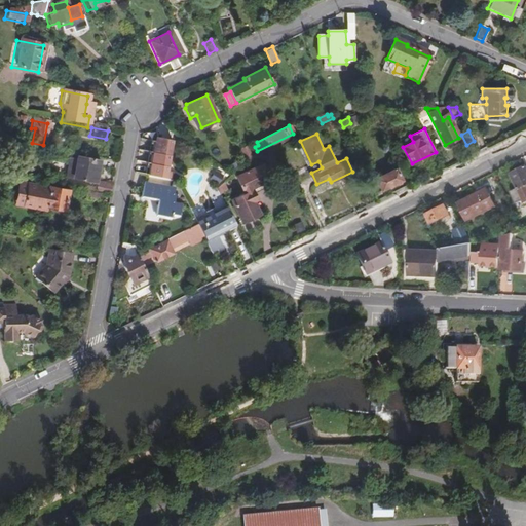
[(155,136),(147,174),(148,174),(165,178),(174,140),(155,136)]
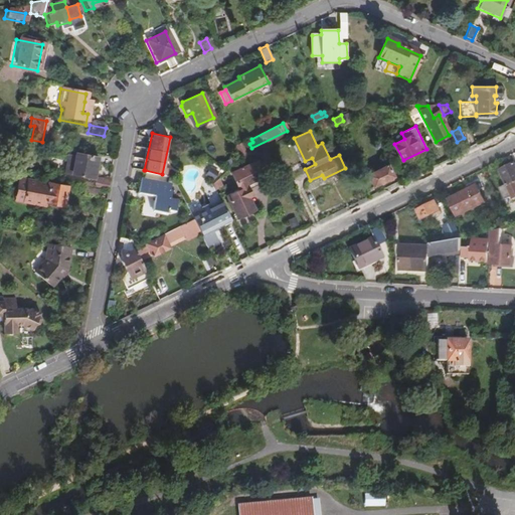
[(240,142),(234,144),(240,156),(245,154),(240,142)]
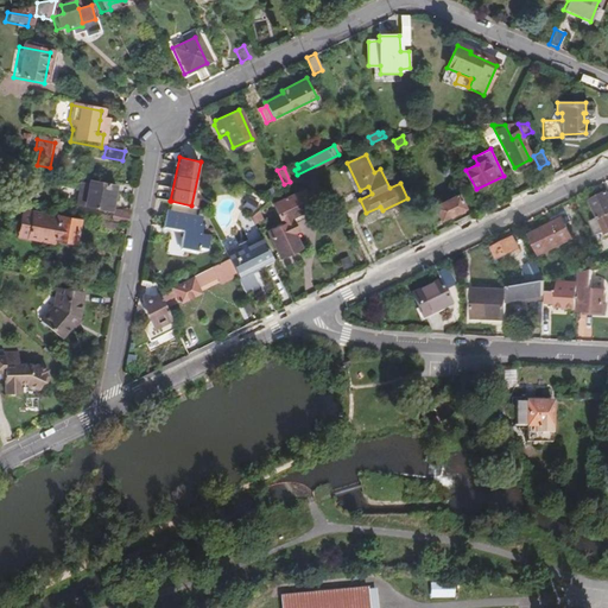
[(111,200),(113,189),(97,185),(96,190),(81,187),(78,198),(82,198),(81,204),(86,204),(84,209),(93,210),(93,211),(106,214),(108,198),(111,200)]
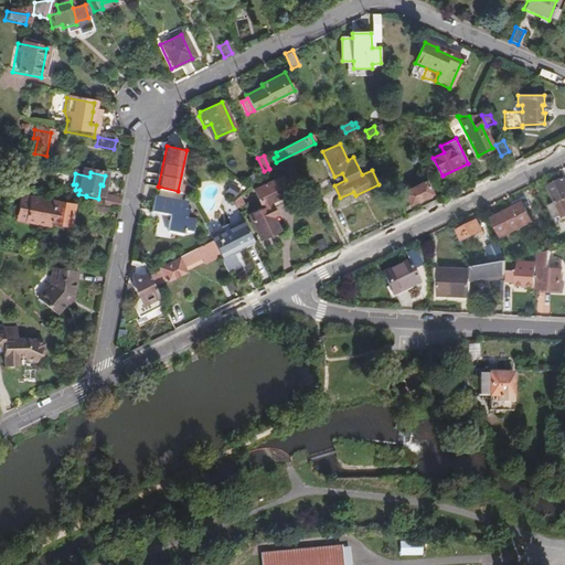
[(284,178),(257,190),(265,206),(248,214),(259,238),(281,228),(275,216),(277,215),(274,208),(294,199),(284,178)]
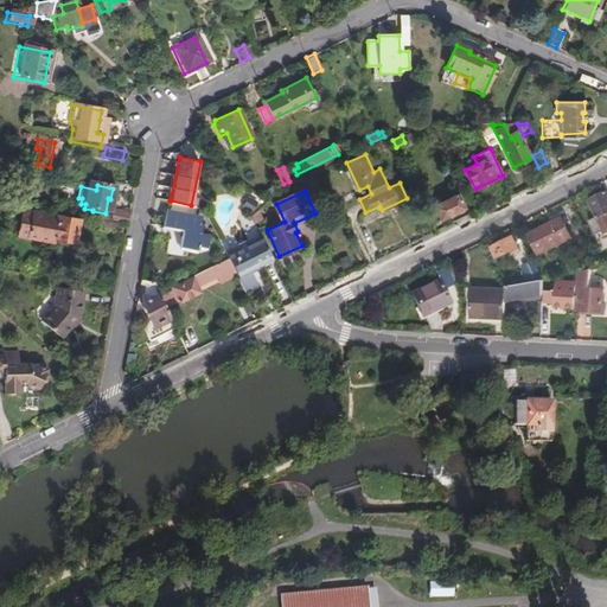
[(606,195),(606,192),(588,200),(598,219),(589,224),(596,238),(606,232),(606,195)]
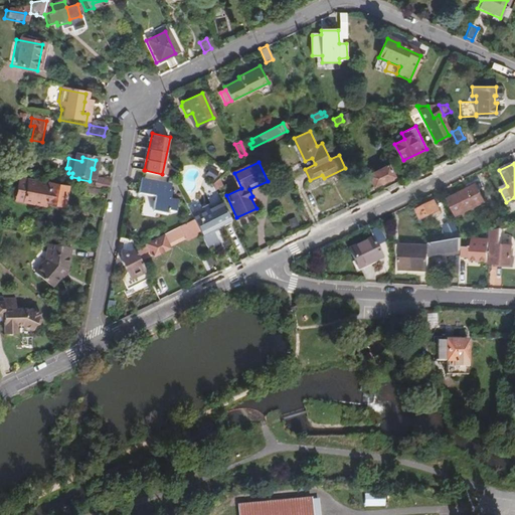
[(358,176),(365,190),(393,177),(387,166),(367,175),(365,173),(358,176)]
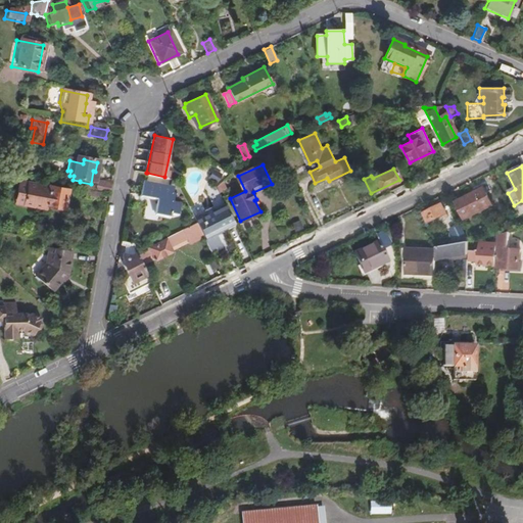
[(216,170),(210,177),(217,182),(222,175),(216,170)]
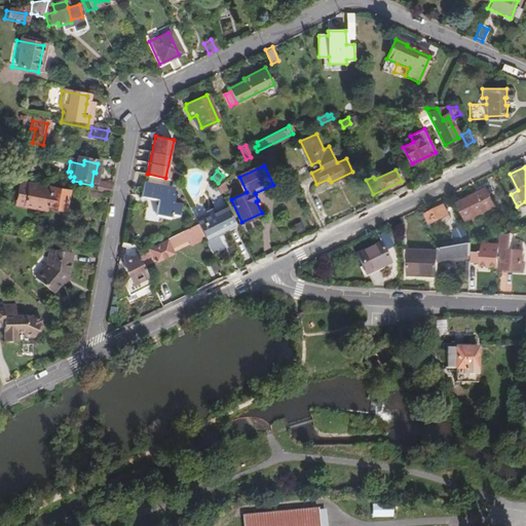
[(170,186),(172,179),(165,178),(148,174),(147,181),(144,181),(141,196),(158,199),(155,215),(171,218),(172,214),(178,216),(180,204),(174,202),(177,188),(170,186)]
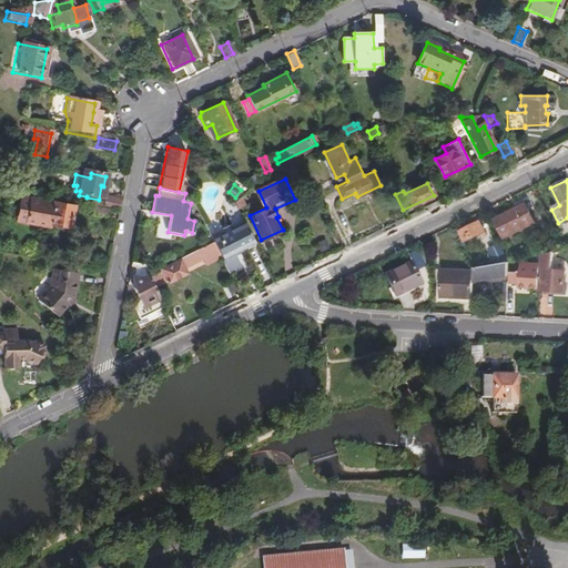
[(103,208),(114,210),(117,199),(101,196),(100,206),(103,208)]
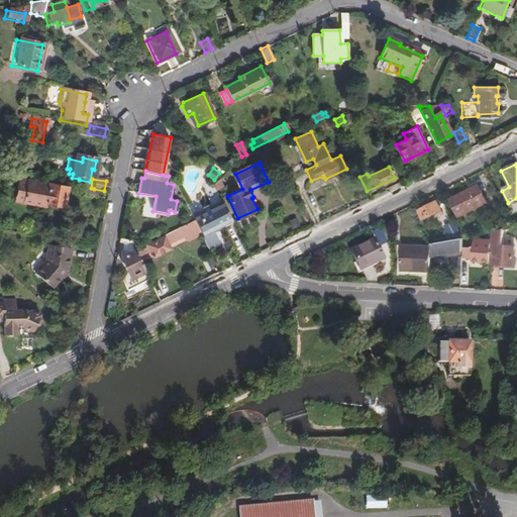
[(17,181),(15,196),(18,196),(16,204),(38,208),(39,204),(47,206),(50,209),(57,210),(62,207),(65,189),(17,181)]
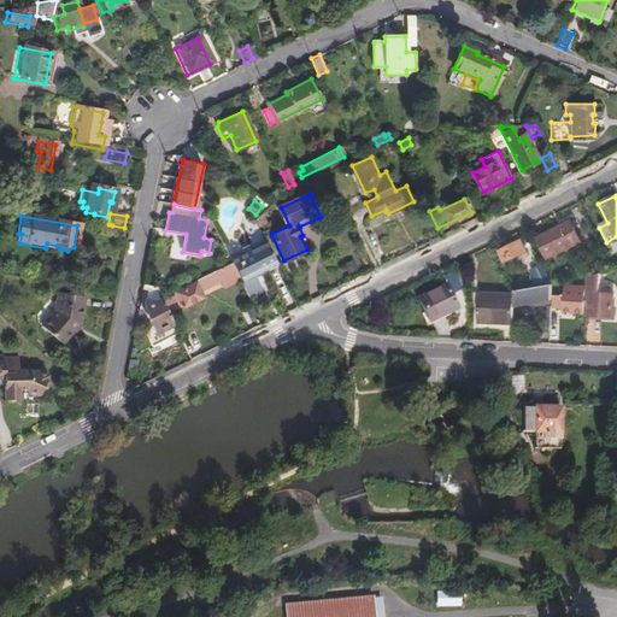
[(264,216),(256,219),(259,228),(266,223),(264,216)]
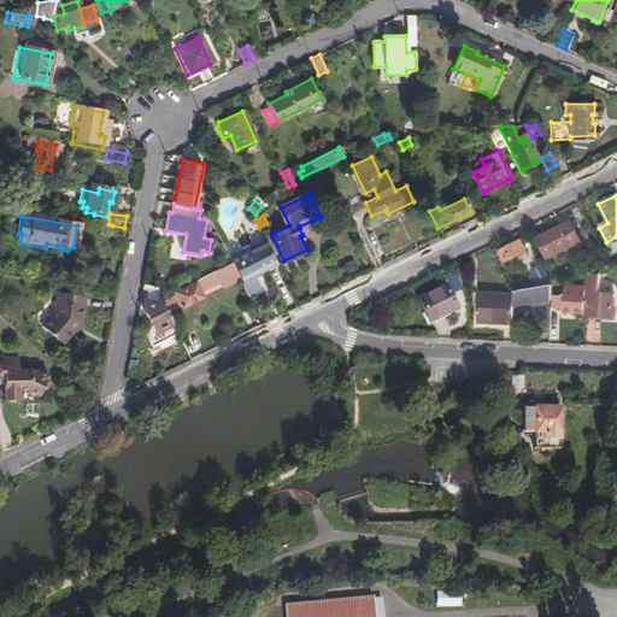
[(571,222),(539,238),(548,258),(581,241),(571,222)]
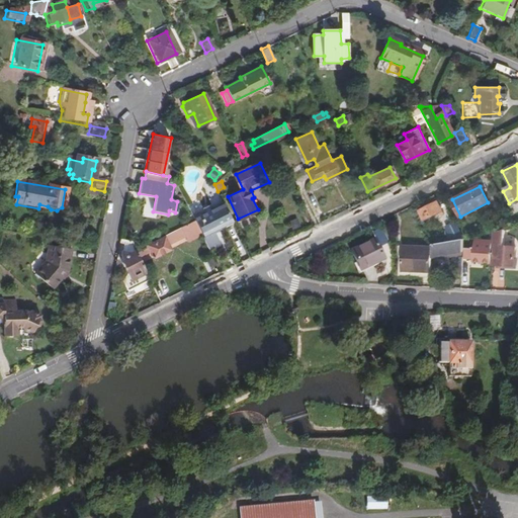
[(94,189),(91,188),(82,187),(81,193),(93,196),(94,189)]
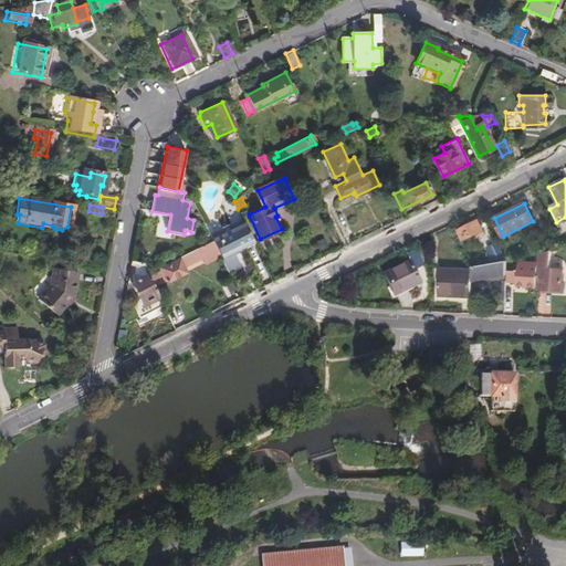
[(565,219),(555,226),(558,233),(565,228),(565,219)]
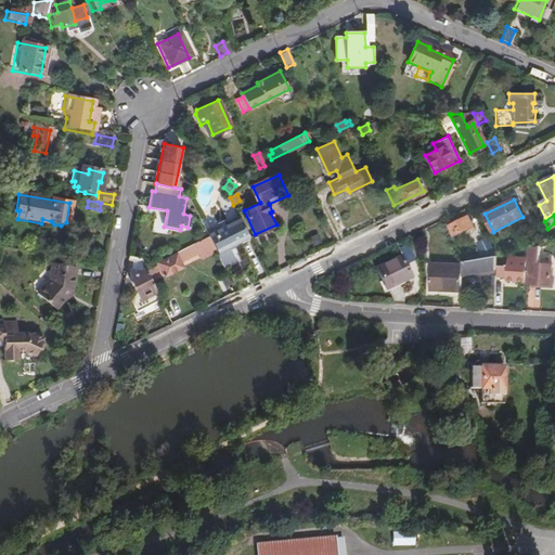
[(216,250),(217,250),(229,245),(248,235),(240,217),(224,223),(223,220),(217,223),(219,227),(207,232),(209,235),(216,250)]
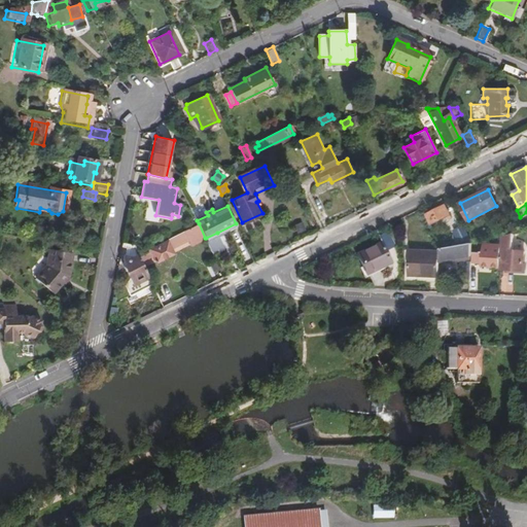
[(446,206),(427,215),(432,224),(451,215),(446,206)]
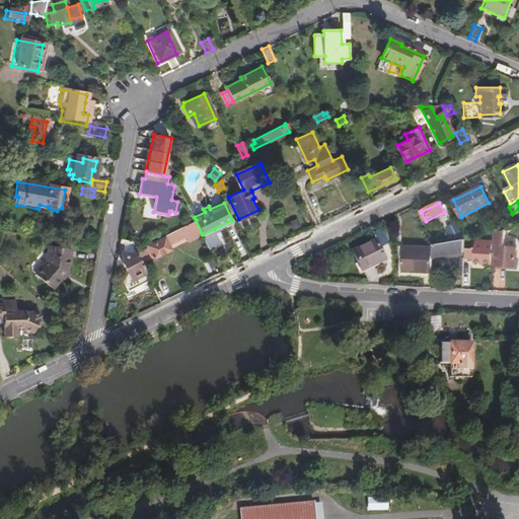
[(135,249),(139,257),(151,251),(154,256),(176,246),(173,240),(184,235),(188,241),(202,234),(196,220),(163,235),(164,237),(149,244),(148,243),(135,249)]
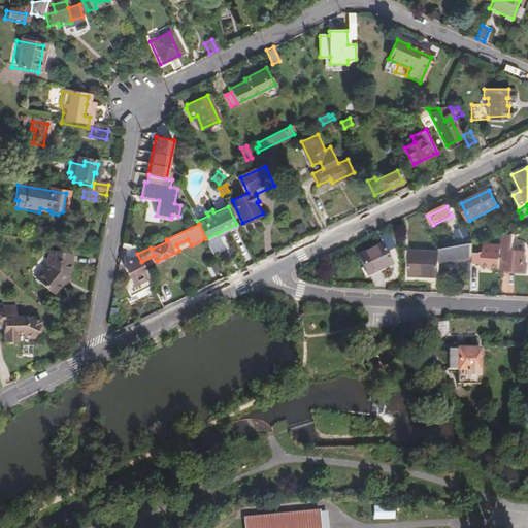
[(462,228),(455,231),(460,242),(467,239),(462,228)]
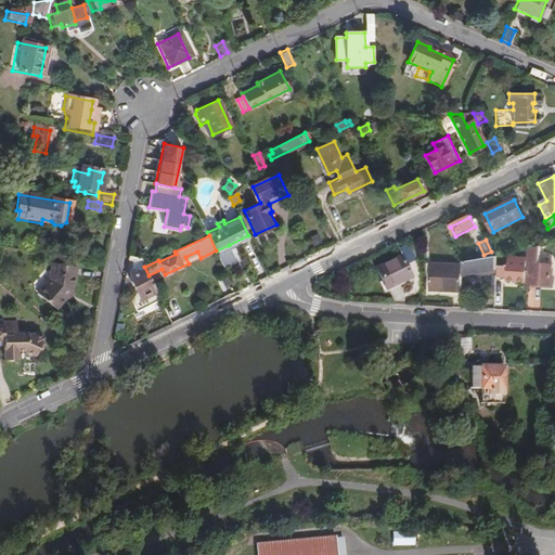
[(408,243),(401,246),(408,260),(414,257),(408,243)]
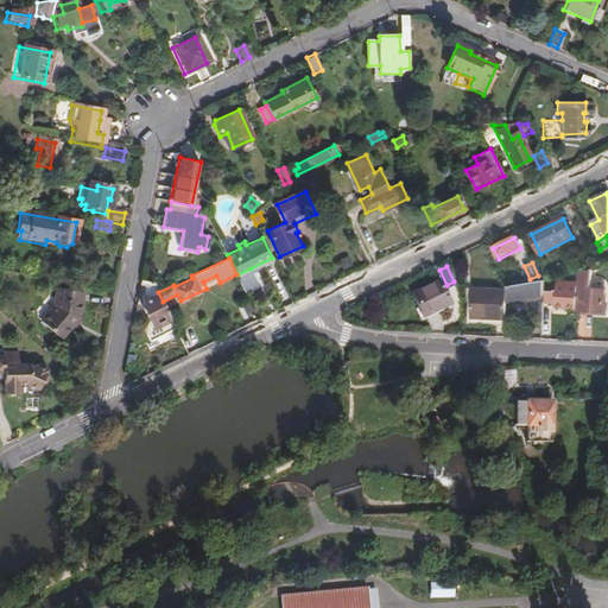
[(260,287),(251,268),(238,274),(247,293),(260,287)]
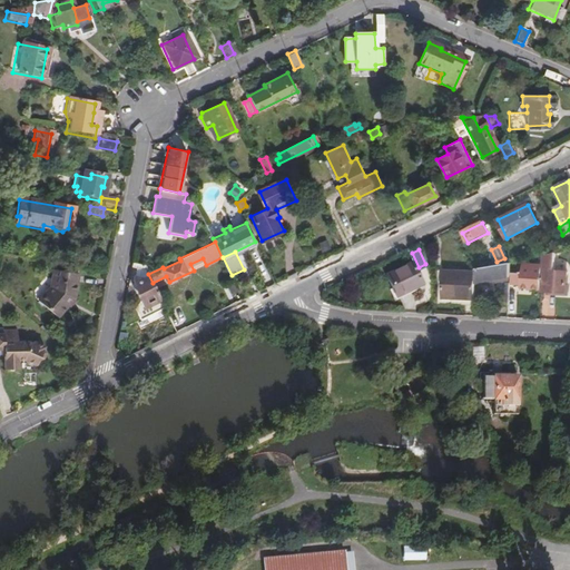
[(413,258),(387,271),(397,291),(423,278),(413,258)]
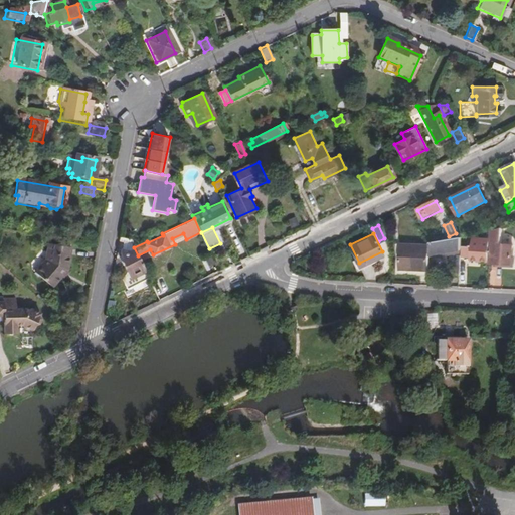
[(461,239),(430,245),(430,246),(430,255),(461,250),(461,239)]
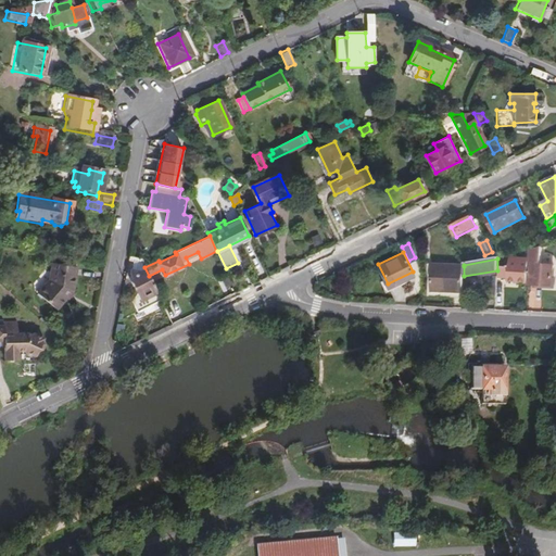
[(529,266),(529,261),(507,260),(507,268),(500,268),(500,278),(516,279),(516,276),(528,277),(529,266)]
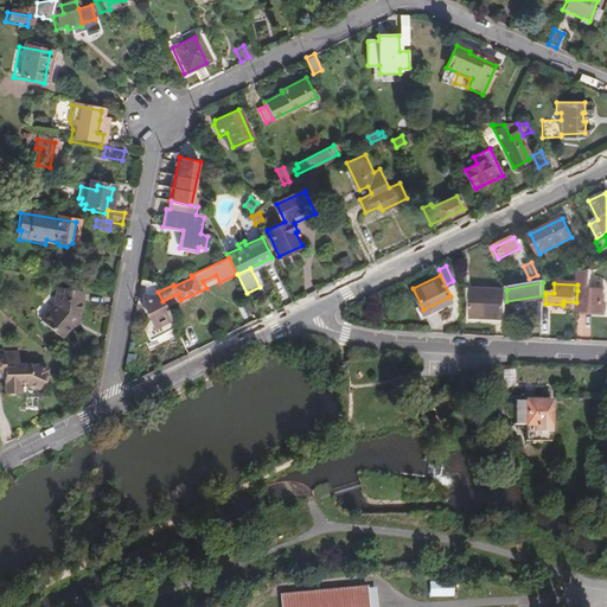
[(81,294),(53,289),(50,308),(39,323),(58,340),(76,318),(81,294)]
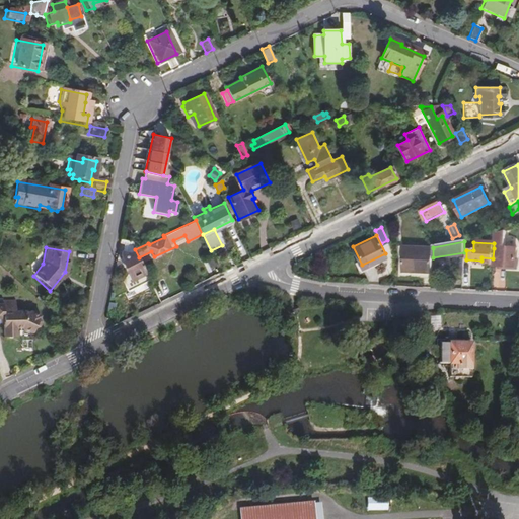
[(402,273),(432,274),(433,257),(433,248),(402,248),(402,273)]
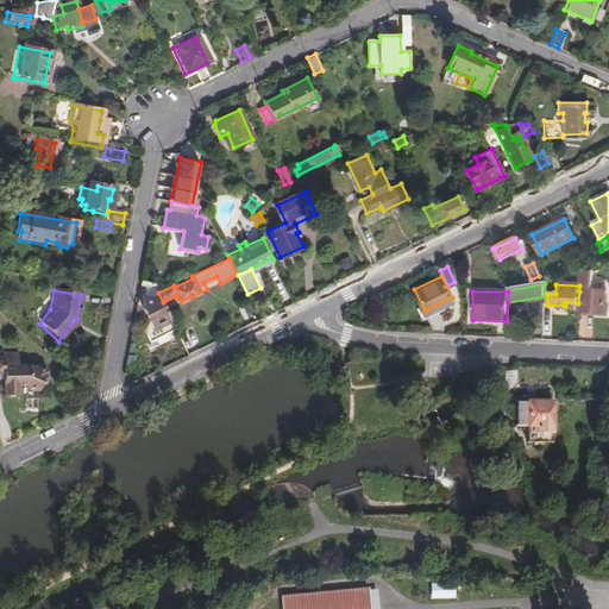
[(578,303),(578,313),(604,314),(606,293),(579,292),(578,303)]
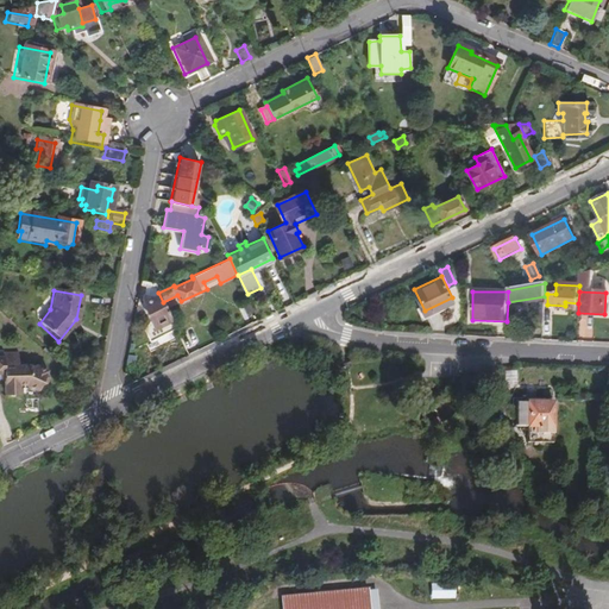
[(163,302),(158,293),(152,295),(143,293),(142,297),(145,306),(143,307),(151,325),(143,328),(149,340),(175,327),(163,302)]
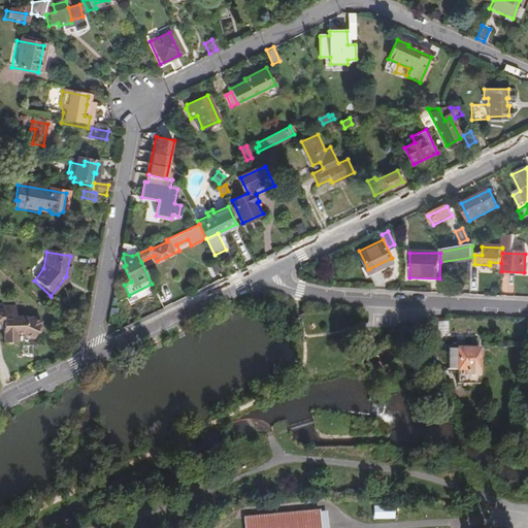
[(5,309),(0,309),(0,324),(4,325),(5,341),(17,342),(18,335),(23,335),(26,335),(27,338),(32,340),(35,339),(37,335),(41,333),(44,328),(41,324),(42,322),(32,318),(32,320),(27,318),(18,318),(18,307),(5,307),(5,309)]
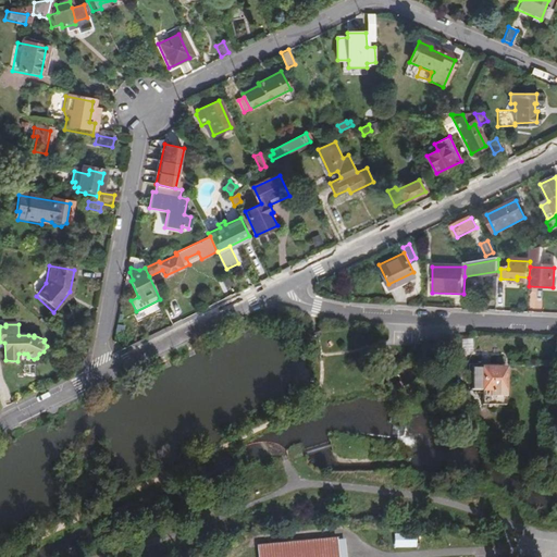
[(506,394),(506,363),(480,363),(480,364),(480,386),(480,388),(482,388),(482,401),(505,401),(505,394),(506,394)]
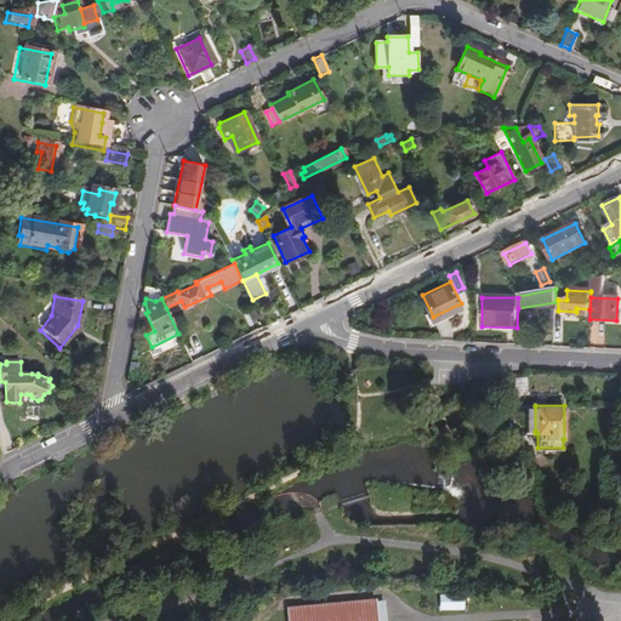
[(352,568),(341,569),(342,581),(353,580),(352,568)]
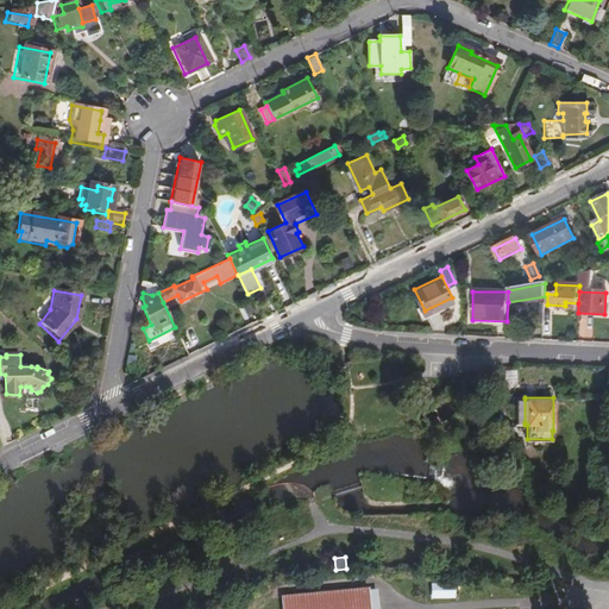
[(456,583),(432,583),(432,597),(456,597),(456,583)]
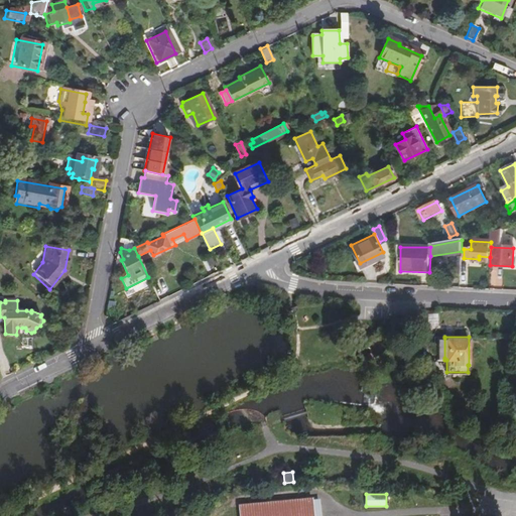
[(238,506),(239,515),(306,515),(311,515),(310,513),(309,503),(309,499),(238,506)]
